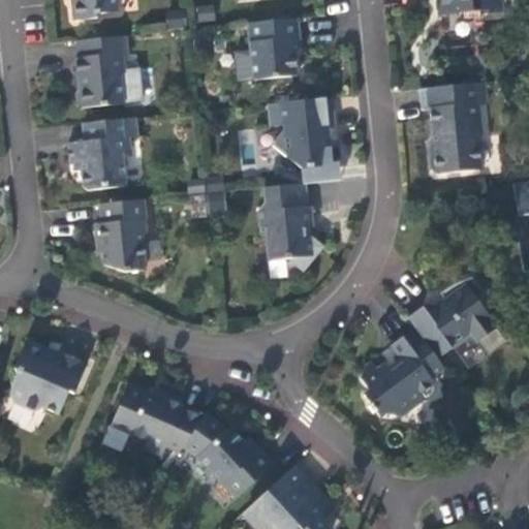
[(97,19),(100,13),(118,12),(116,0),(74,0),(74,1),(72,1),(74,21),(97,19)]
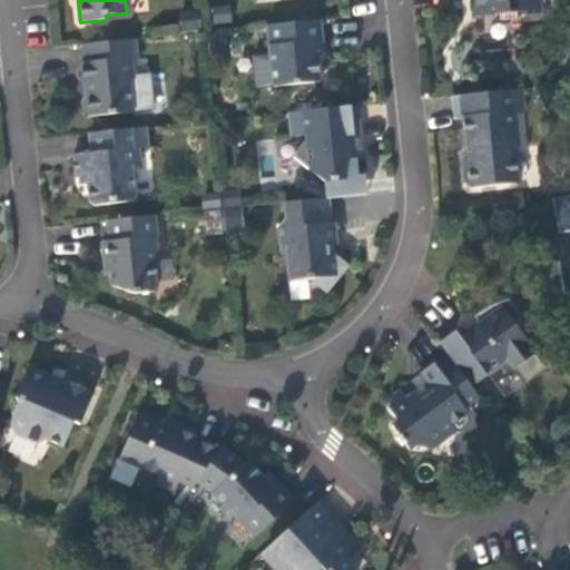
[(475,0),(478,16),(540,9),(539,0),(475,0)]
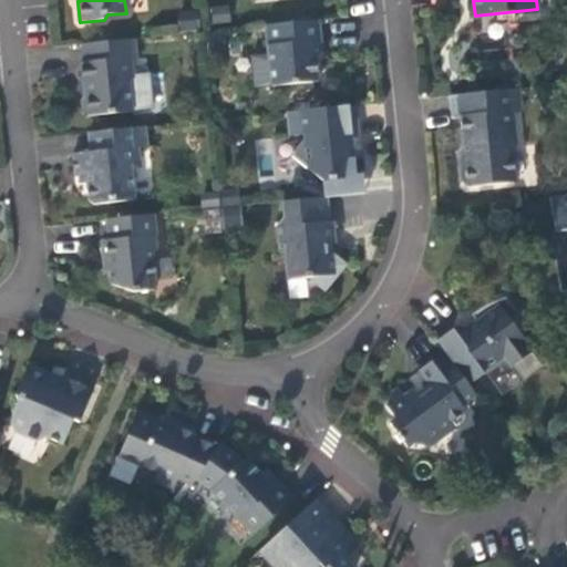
[(319,81),(317,50),(322,50),(319,20),(266,26),(272,86),(319,81)]
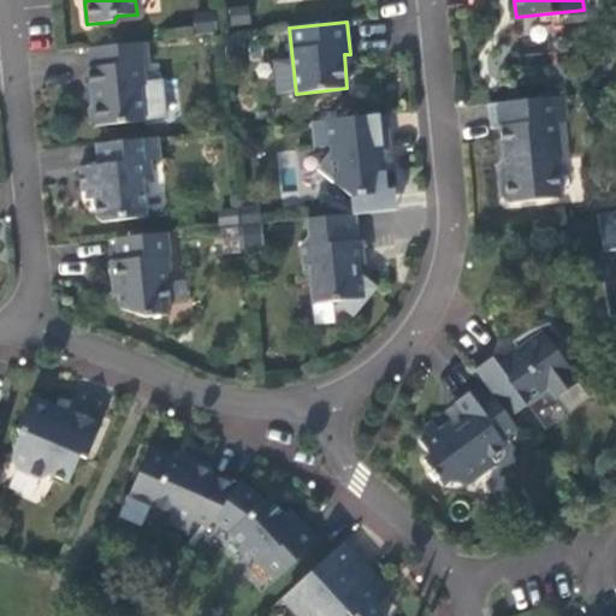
[(149,42),(89,48),(92,67),(88,69),(90,92),(94,90),(95,101),(89,107),(90,120),(98,126),(146,122),(142,89),(146,84),(144,64),(152,63),(149,42)]
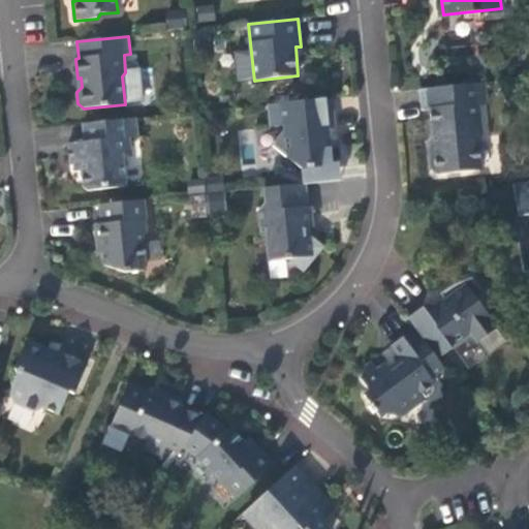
[(479,104),(488,103),(486,83),(421,90),(423,110),(431,110),(435,153),(431,158),(432,170),(437,175),(481,169),(478,141),(484,135),(479,104)]
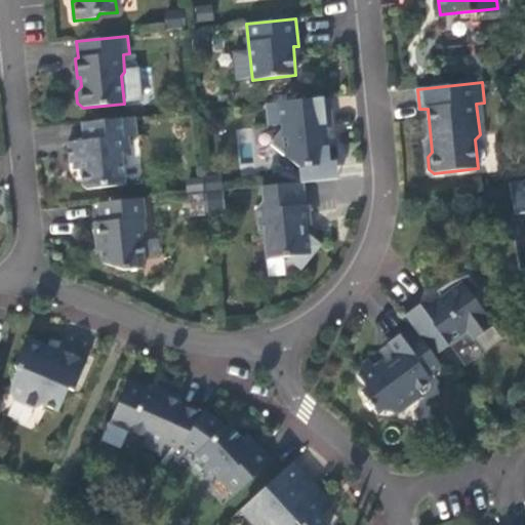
[(330,164),(327,128),(333,127),(330,97),(267,105),(269,126),(281,124),(281,130),(270,144),(299,168),(330,164)]
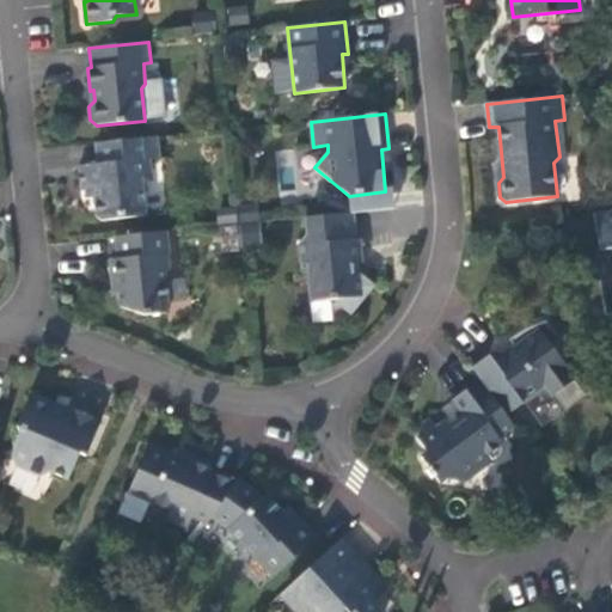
[(160,159),(158,138),(96,144),(98,164),(79,165),(81,191),(93,190),(96,216),(102,220),(146,216),(144,182),(152,176),(151,160),(160,159)]
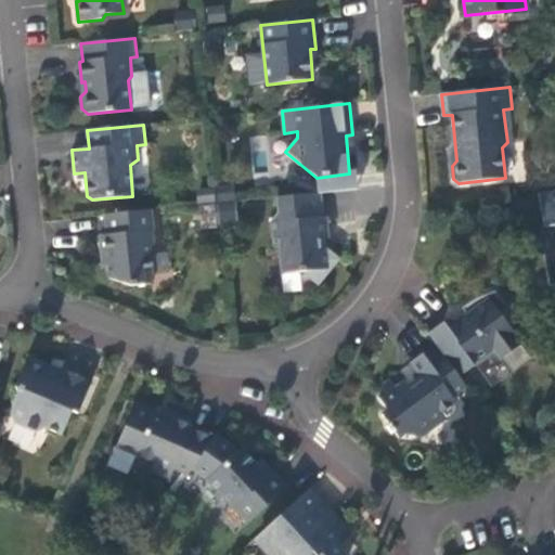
[(349,173),(317,178),(318,193),(358,190),(356,173),(349,173)]
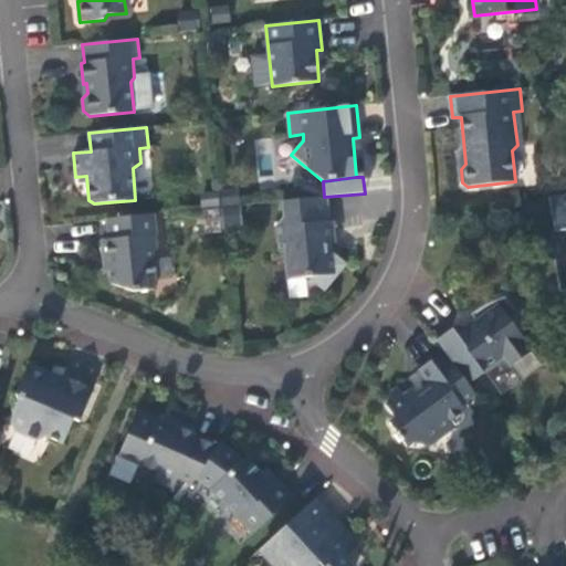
[(565,194),(551,197),(555,229),(551,230),(561,290),(565,289),(565,194)]
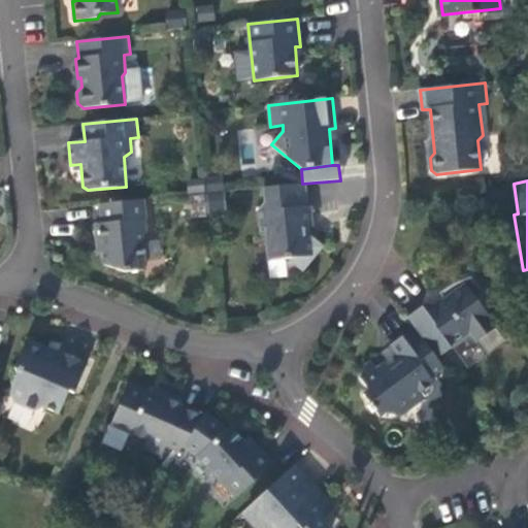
[(193,213),(225,210),(223,182),(191,185),(193,213)]
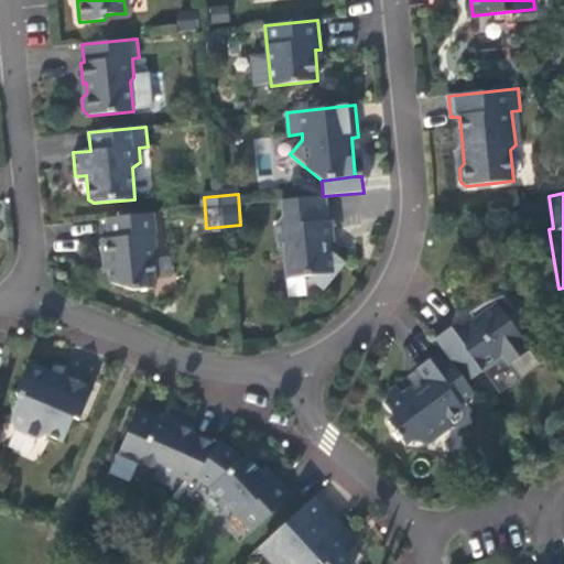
[(333,242),(331,220),(328,220),(325,196),(282,201),(283,217),(281,217),(275,224),(279,251),(284,251),(286,279),(306,277),(323,291),(345,263),(332,252),(326,253),(325,243),(333,242)]
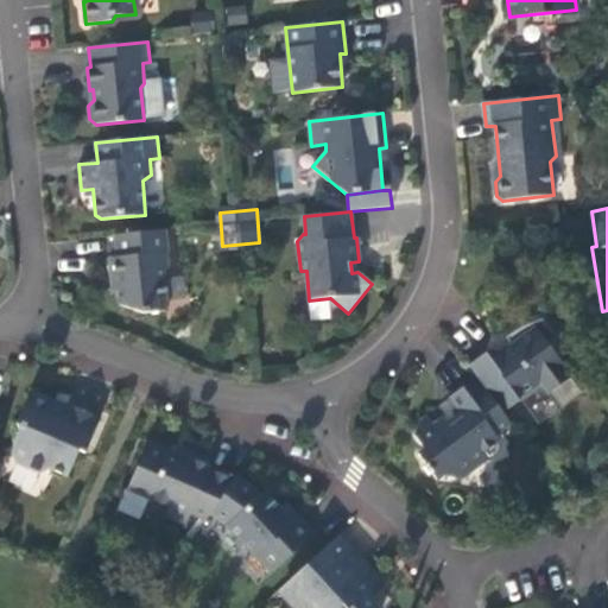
[(119,304),(144,314),(166,311),(164,277),(163,271),(169,271),(168,254),(169,254),(166,230),(114,236),(116,258),(109,258),(112,280),(116,280),(119,304)]
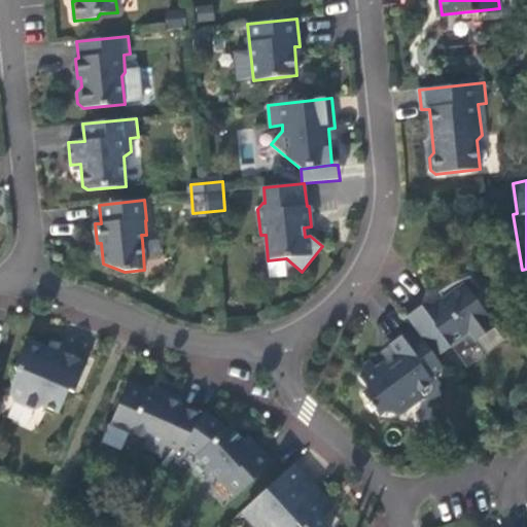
[(413,327),(430,350),(444,340),(450,348),(468,334),(475,341),(495,326),(475,299),(482,292),(469,277),(468,277),(465,278),(462,279),(460,280),(458,281),(455,282),(453,284),(450,285),(449,286),(446,288),(450,293),(425,312),(421,307),(407,318),(413,327)]
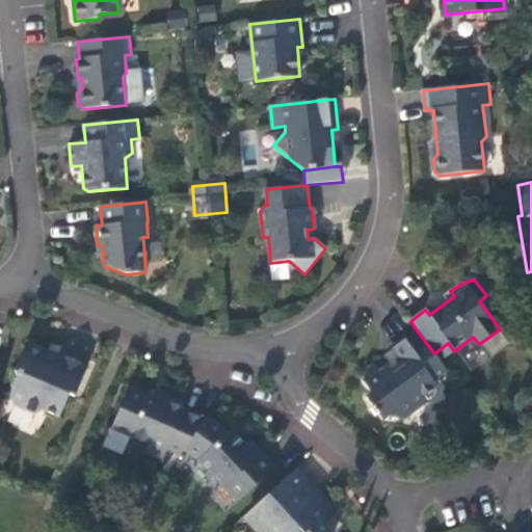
[(427,372),(441,363),(434,353),(417,330),(393,348),(405,366),(394,374),(389,366),(379,373),(374,366),(367,371),(363,380),(373,393),(367,397),(373,406),(371,408),(376,416),(378,414),(382,419),(388,416),(403,419),(428,400),(424,395),(437,386),(433,380),(427,372)]
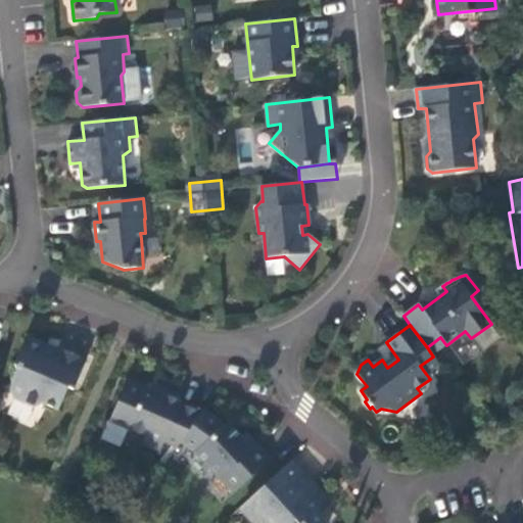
[(74,389),(87,360),(58,347),(56,352),(46,348),(47,345),(27,336),(14,364),(16,370),(12,381),(11,391),(13,397),(36,407),(42,402),(58,410),(68,387),(74,389)]
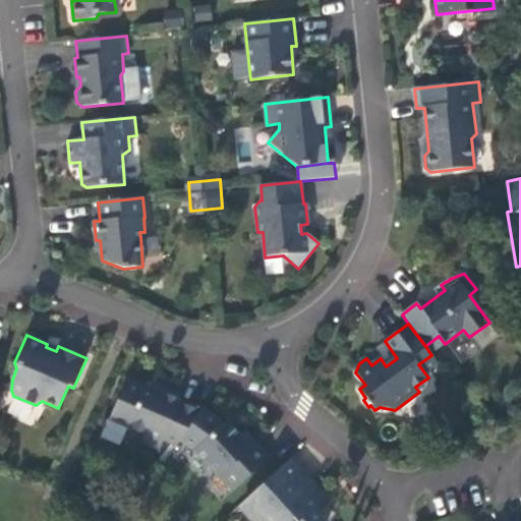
[(438,363),(431,355),(418,364),(424,372),(438,363)]
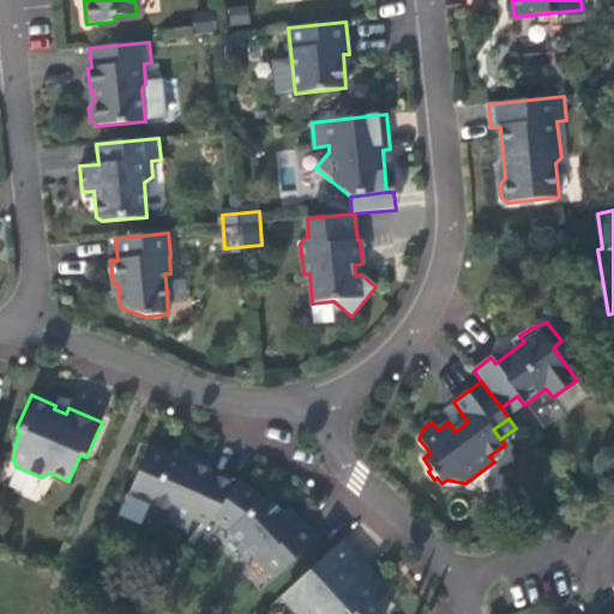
[(172,511),(192,521),(208,527),(214,518),(236,486),(212,475),(214,473),(210,464),(200,461),(192,464),(184,461),(180,468),(169,463),(173,456),(150,446),(130,493),(172,511)]
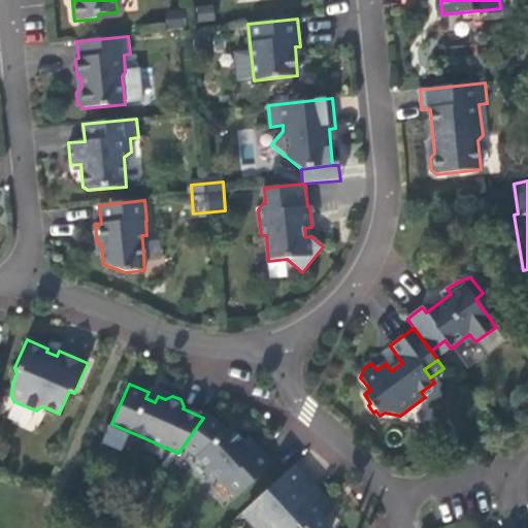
[(203,418),(184,446),(198,456),(236,498),(273,464),(254,443),(250,448),(230,426),(227,429),(205,415),(203,418)]
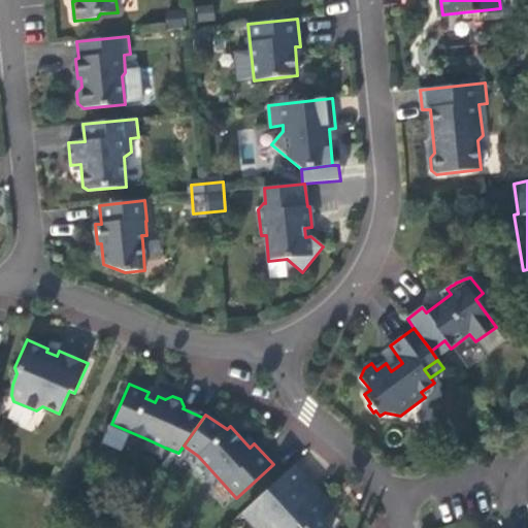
[(161,456),(165,448),(147,439),(143,449),(161,456)]
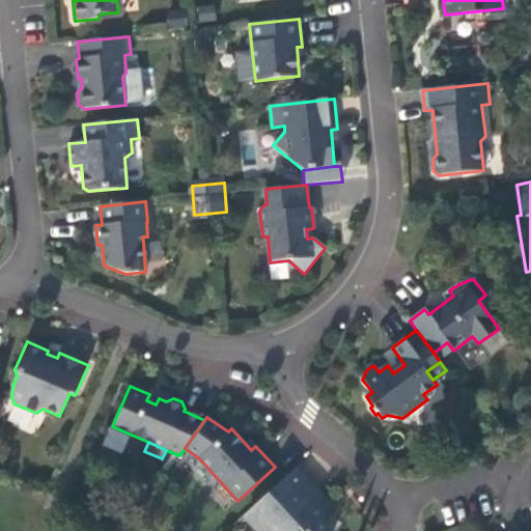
[(334,530),(320,515),(330,507),(295,470),(247,513),(262,530),(275,530),(334,530)]
